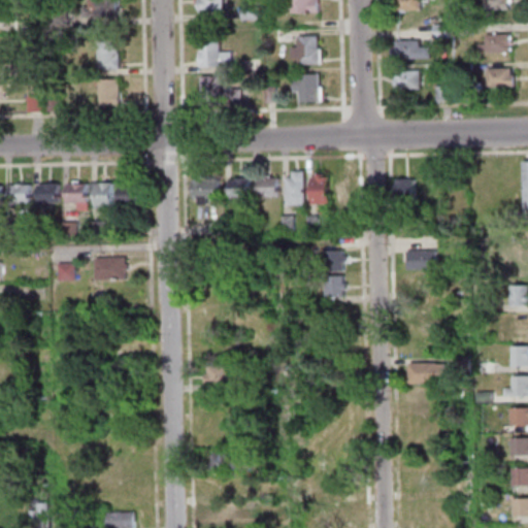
[(117,0),(118,17),(89,18),(89,17),(83,17),(81,7),(88,7),(88,0),(117,0)]
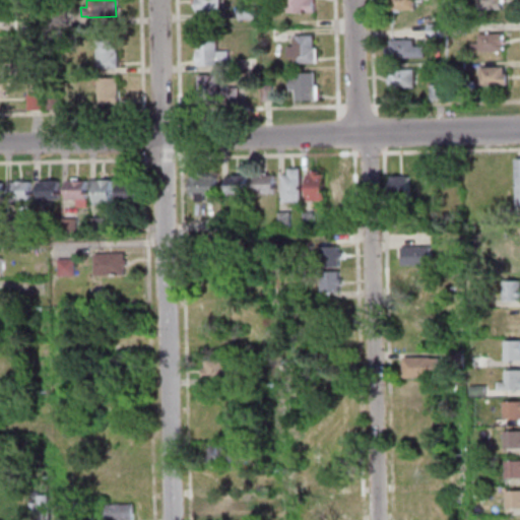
[(217,0),(217,11),(194,11),(194,0),(217,0)]
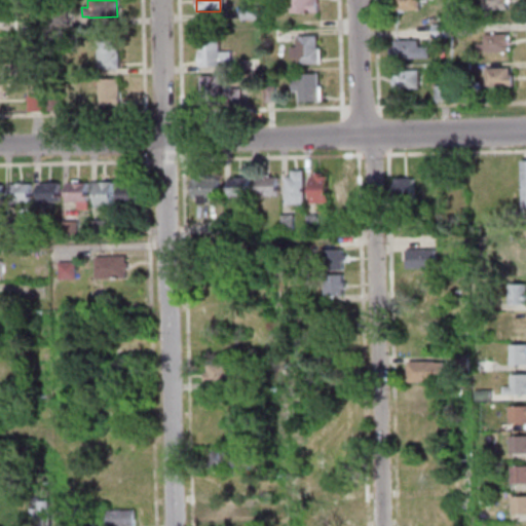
[(315,0),(315,12),(288,13),(288,0),(315,0)]
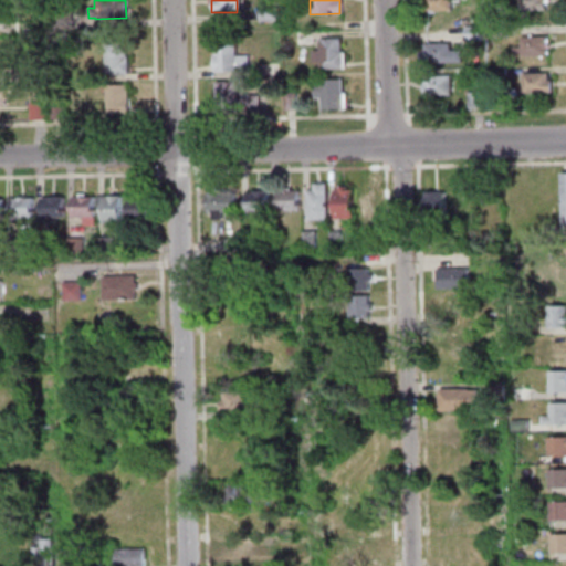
[(448,0),(449,11),(425,11),(423,0),(448,0)]
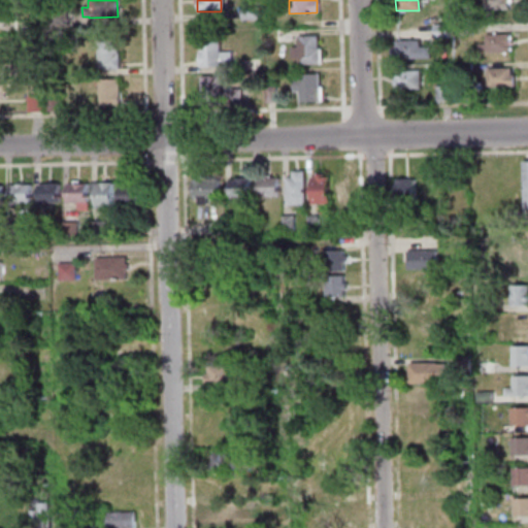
[(506,0),(507,8),(485,9),(485,0),(506,0)]
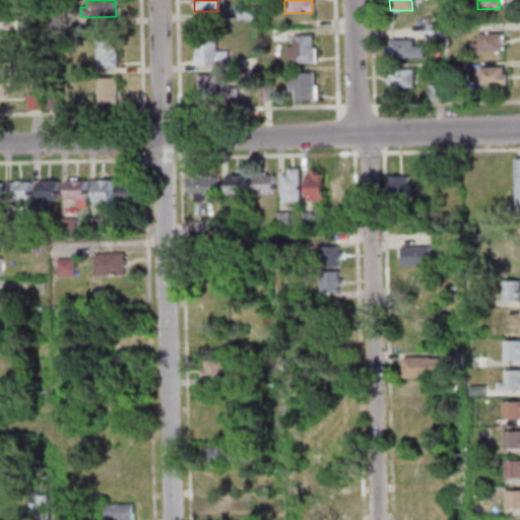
[(252,18),(237,18),(237,9),(252,9),(252,18)]
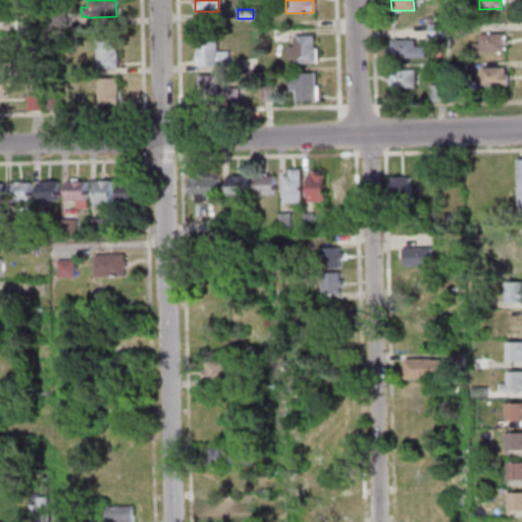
[(65,12),(65,25),(49,27),(49,12),(65,12)]
